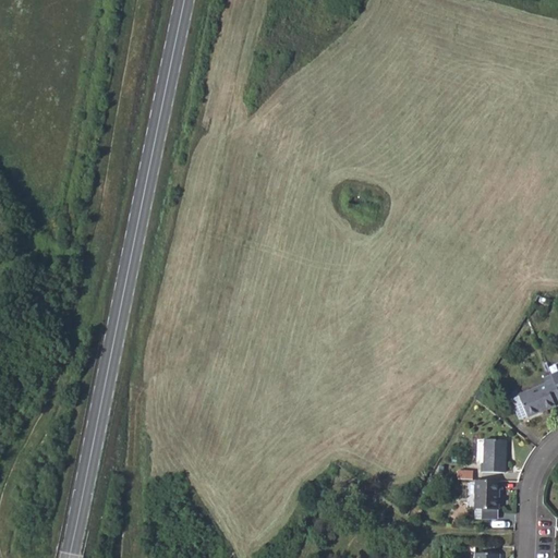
[(514,410),(519,420),(528,416),(528,417),(555,407),(554,404),(557,402),(557,390),(554,379),(544,383),(545,385),(519,396),(519,397),(523,407),(514,410)]
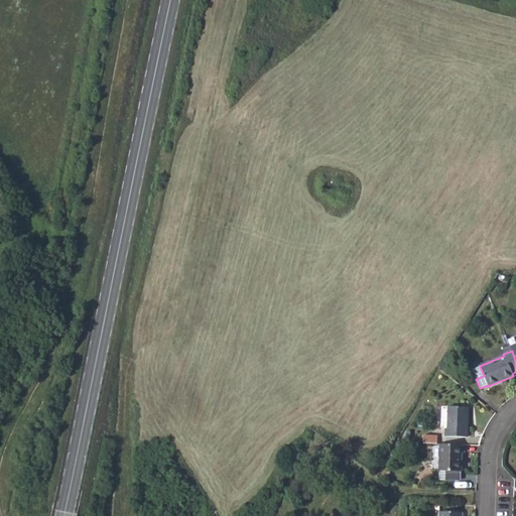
[(454,358),(448,355),(440,370),(443,373),(449,363),(450,364),(454,358)]
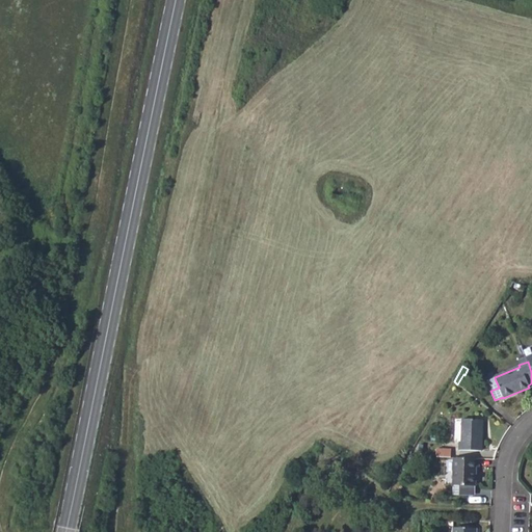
[(490,391),(499,388),(495,378),(486,382),(490,391)]
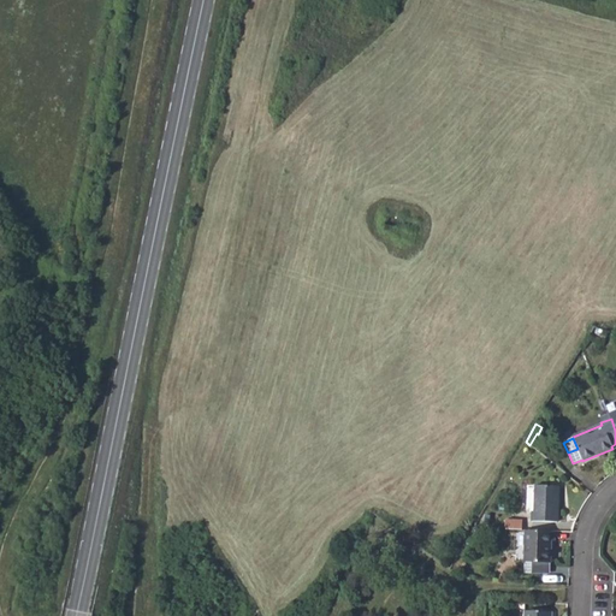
[(532,511),(532,521),(557,522),(558,486),(535,485),(534,511),(532,511)]
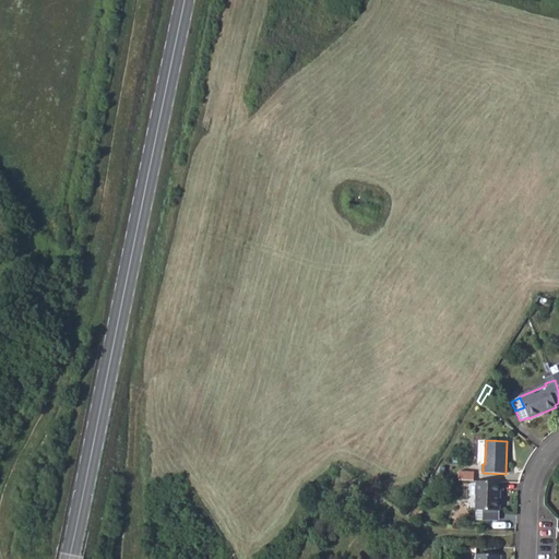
[(473,472),(458,471),(458,479),(473,480),(473,472)]
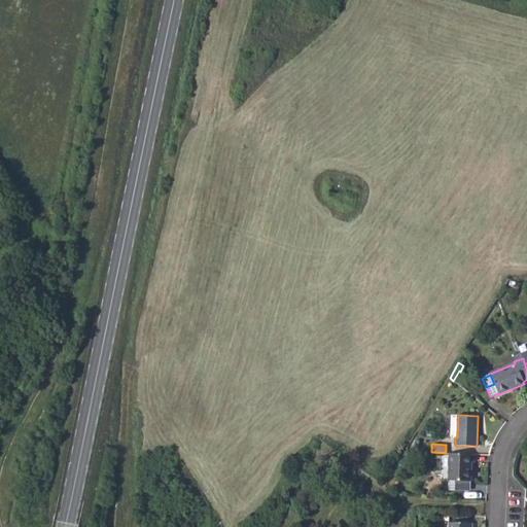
[(442,473),(441,481),(456,481),(469,481),(470,481),(471,462),(473,462),(473,454),(449,454),(449,475),(442,473)]
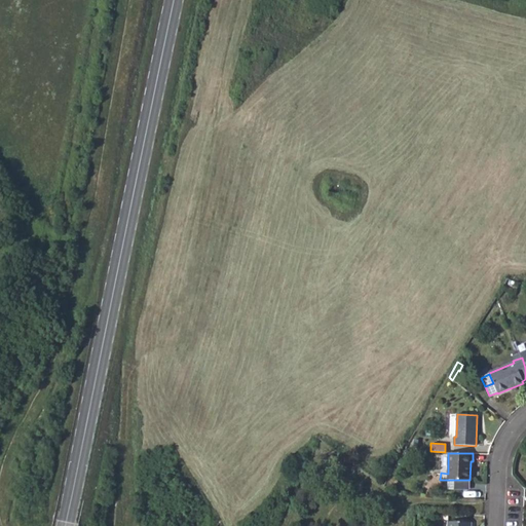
[(468,480),(455,480),(455,489),(468,489),(468,480)]
